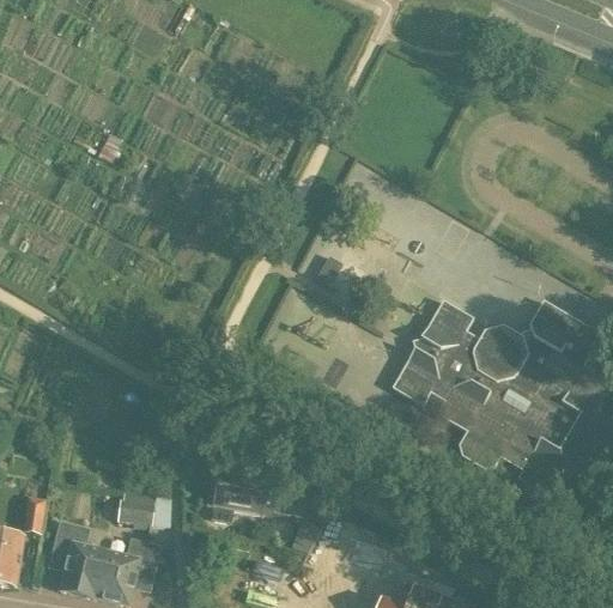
[(343,263),(328,255),(316,278),(331,285),(343,263)]
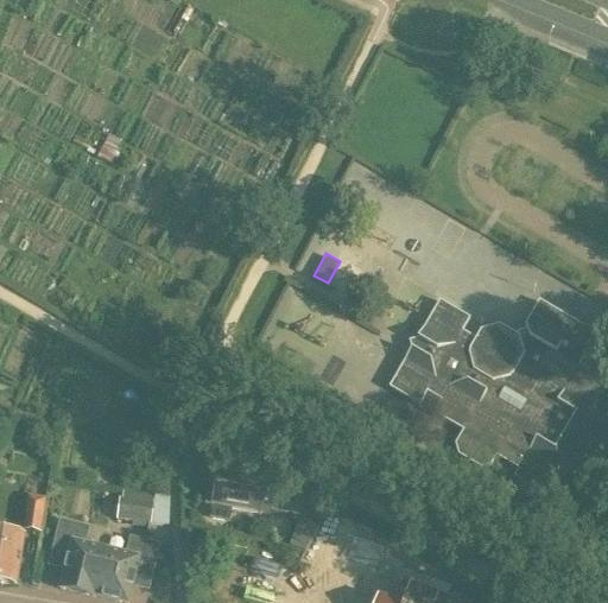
[(475,336),(461,328),(469,315),(438,298),(416,336),(426,342),(420,351),(410,346),(387,385),(418,401),(425,389),(439,398),(432,411),(462,427),(454,440),(456,452),(479,464),(489,462),(495,452),(517,465),(512,474),(543,492),(558,465),(584,480),(607,439),(607,414),(593,406),(607,379),(578,362),(596,331),(538,298),(525,321),(526,331),(518,334),(499,323),(479,328),(475,336)]
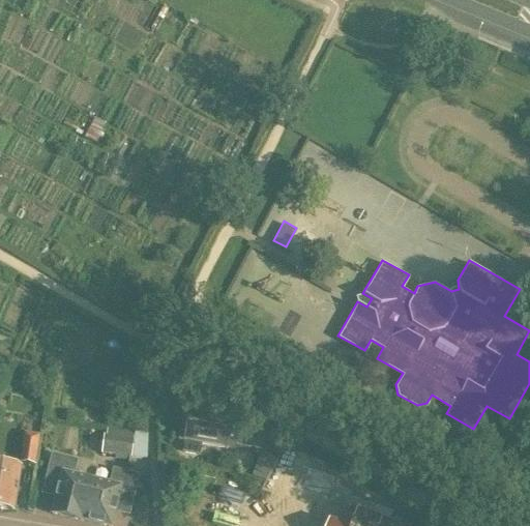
[(261,447),(265,420),(190,405),(183,449),(200,453),(202,440),(223,444),(224,440),(261,447)]
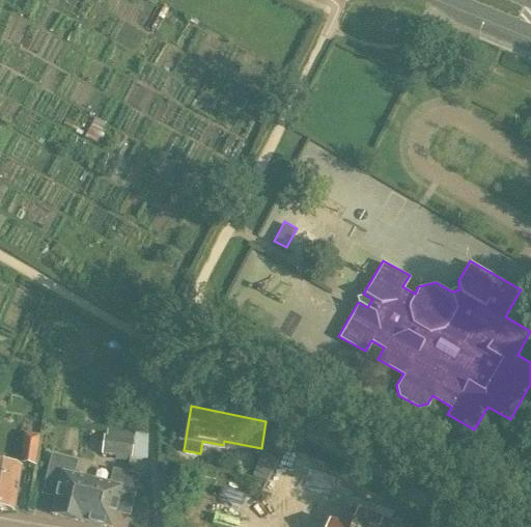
[(131,456),(133,430),(107,426),(107,433),(104,433),(102,451),(115,452),(114,458),(127,459),(127,464),(131,464),(131,456)]
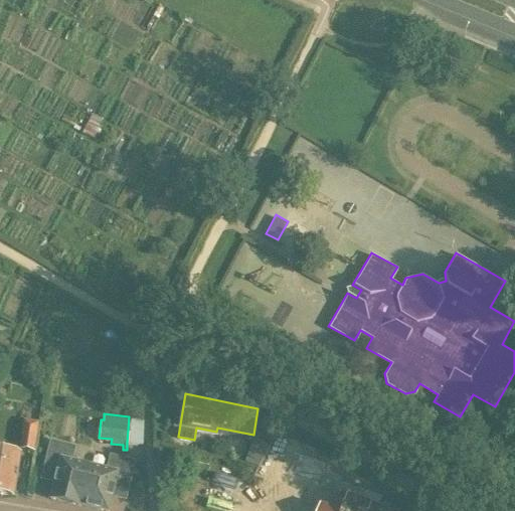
[(18,446),(34,449),(36,434),(20,432),(18,446)]
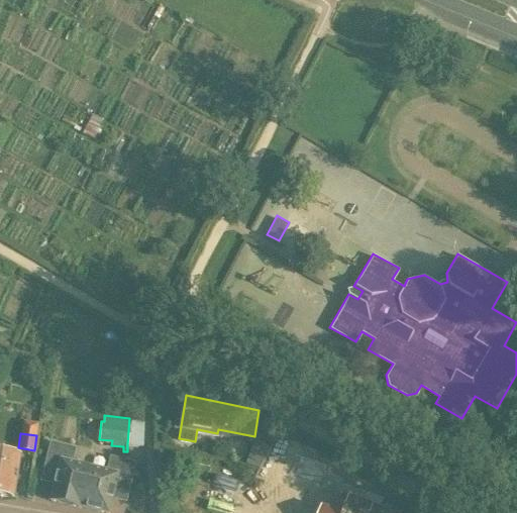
[(259,466),(261,463),(270,445),(254,437),(245,462),(259,466)]
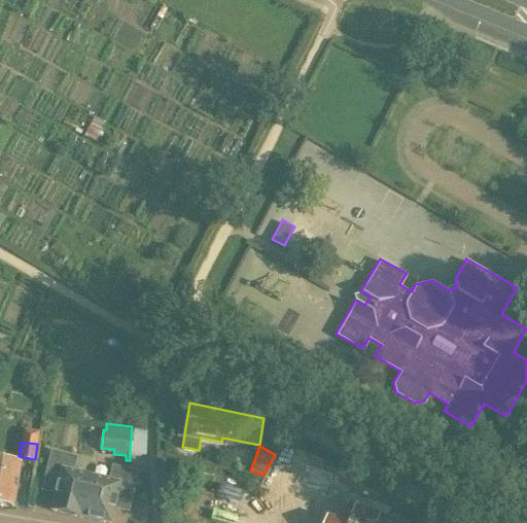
[(80,516),(89,475),(73,471),(76,456),(53,450),(48,465),(62,468),(51,509),(80,516)]
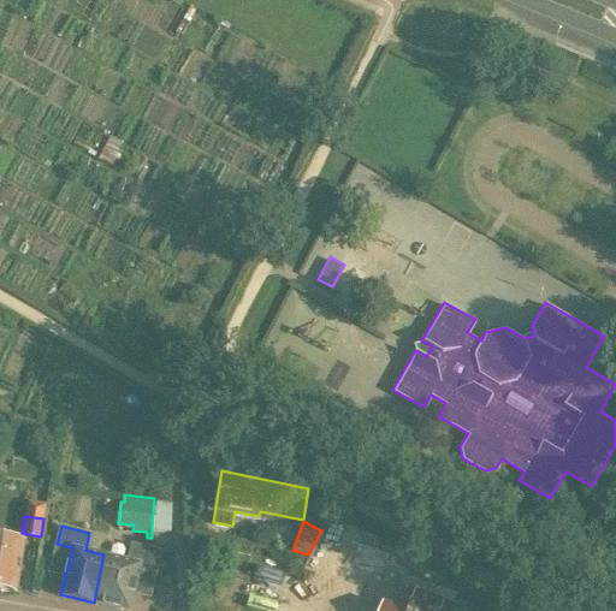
[(23,538),(0,534),(0,587),(16,589),(23,538)]
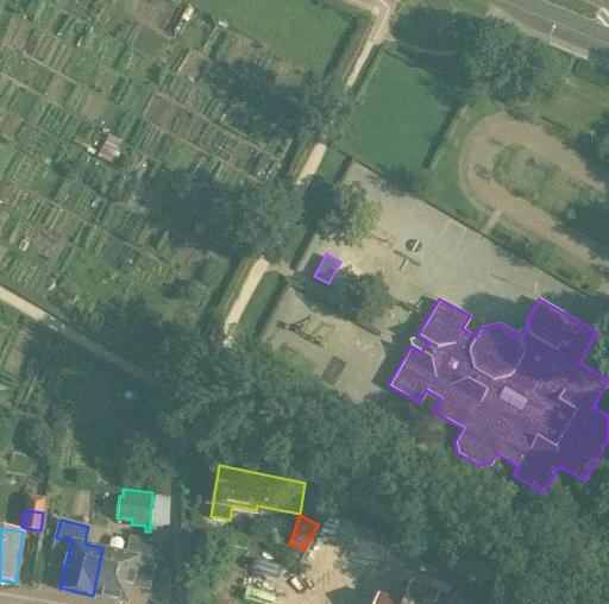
[(375,564),(384,539),(355,528),(345,552),(375,564)]
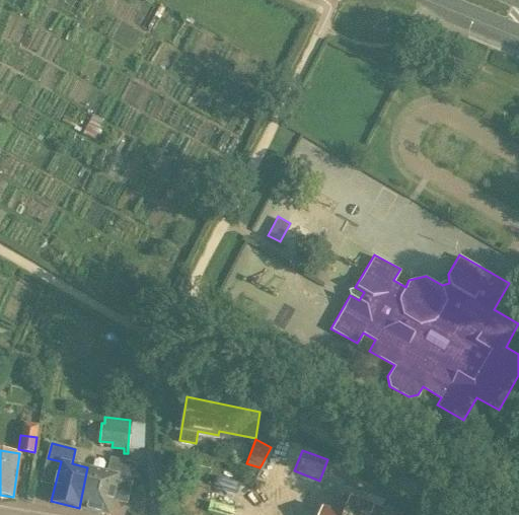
[(87,467),(79,508),(80,508),(80,507),(108,514),(118,476),(131,480),(135,464),(112,458),(107,472),(87,467)]
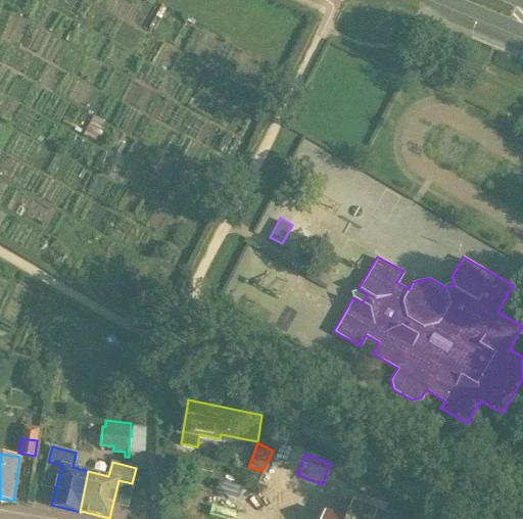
[(380,515),(385,499),(371,492),(366,509),(341,500),(336,516),(326,513),(324,518),(383,518),(385,517),(380,515)]
